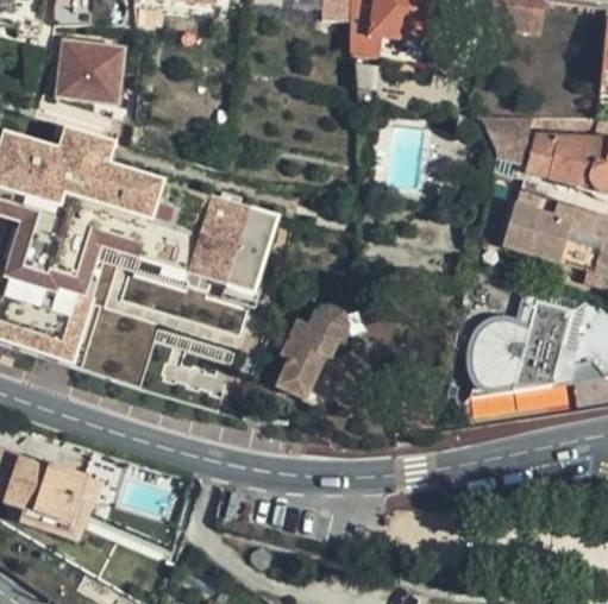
[(323,0),(321,18),(351,20),(351,0),(323,0)]
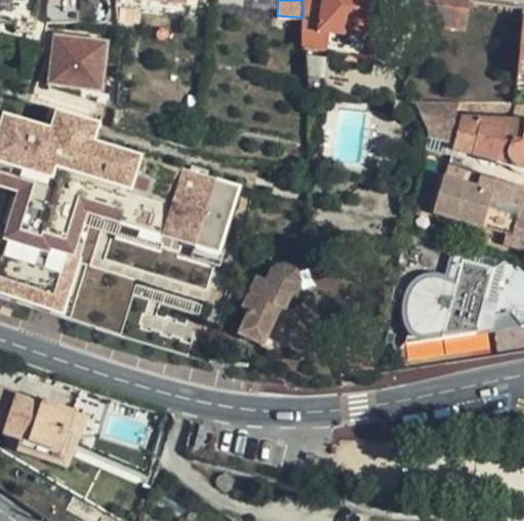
[(301,47),(307,47),(364,54),(366,35),(370,0),(303,0),(303,17),(301,47)]
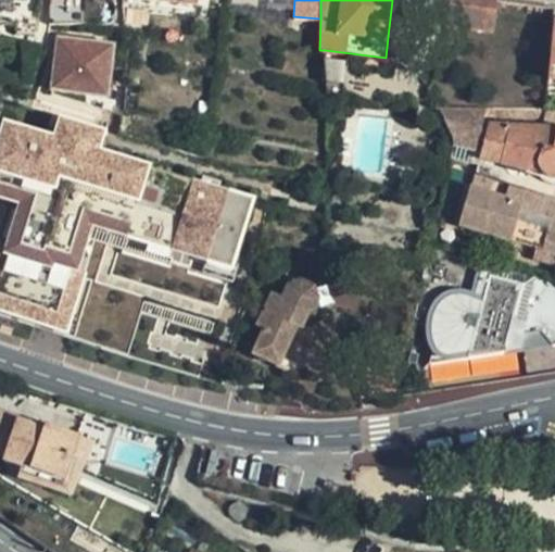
[(392,0),(388,37),(412,40),(415,19),(399,15),(401,0),(392,0)]
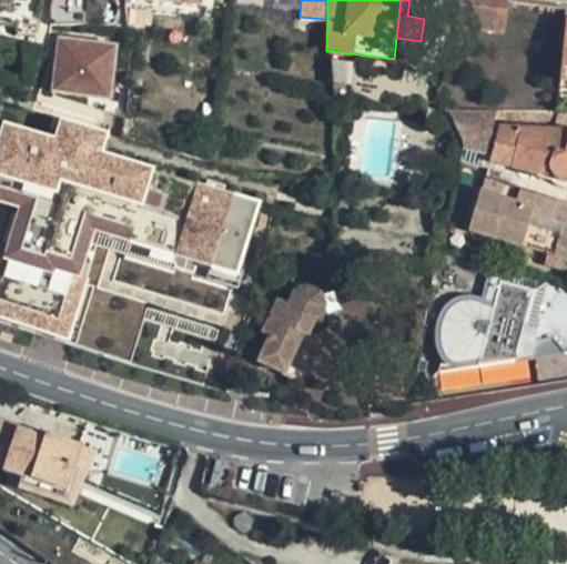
[(458,0),(454,22),(478,26),(482,0),(458,0)]
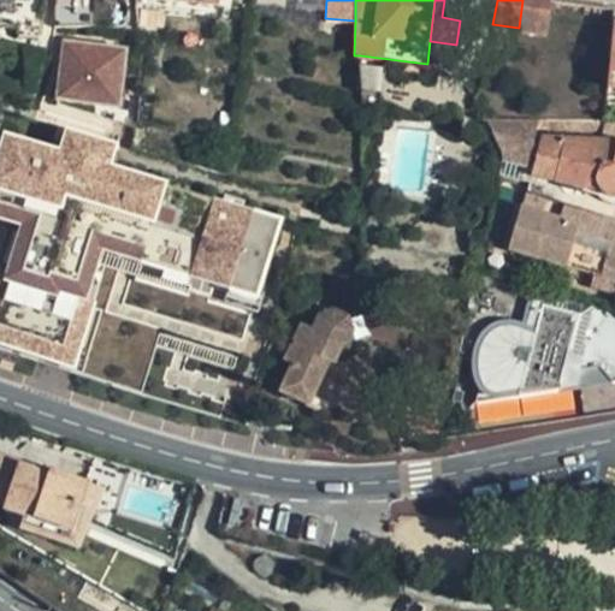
[(547,33),(551,0),(522,0),(519,28),(547,33)]
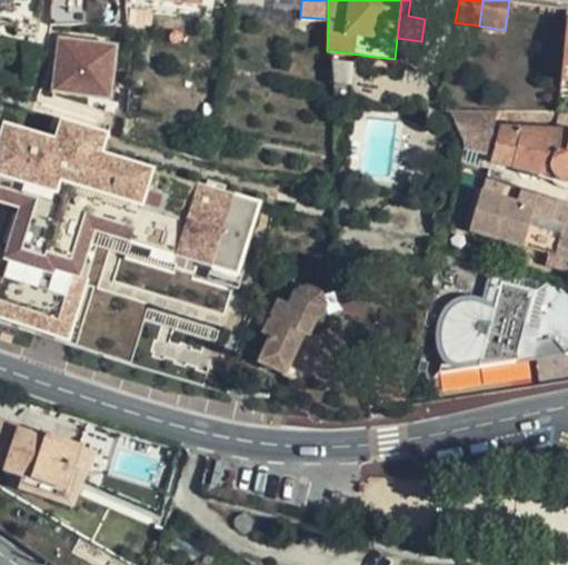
[(108,78),(109,33),(51,33),(51,87),(90,87),(90,78),(108,78)]
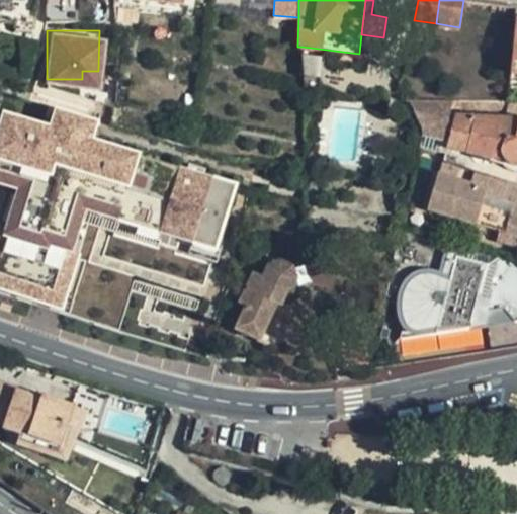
[(82,71),(82,79),(98,79),(98,71),(82,71)]
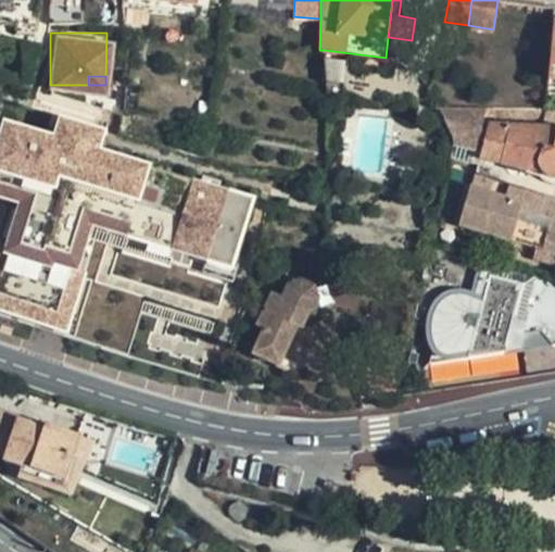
[(124,85),(121,108),(136,109),(138,87),(124,85)]
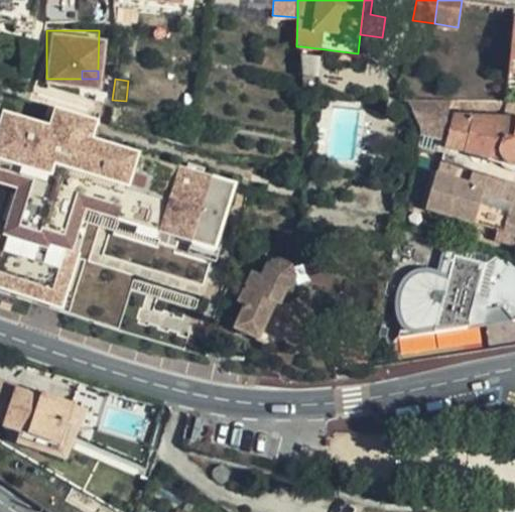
[(451,98),(402,98),(407,106),(416,123),(419,130),(418,134),(439,140),(447,112),(452,98),(451,98)]
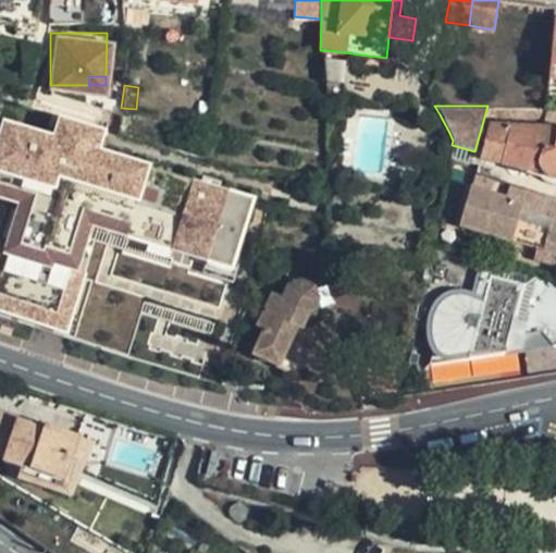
[(518,107),(498,107),(498,117),(518,117),(518,107)]
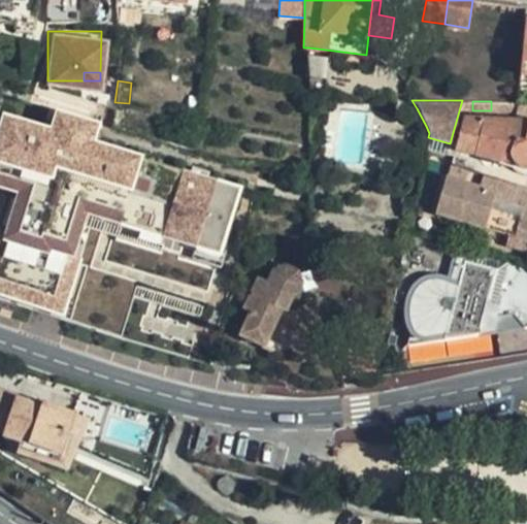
[(520,101),(491,101),(491,110),(520,111),(520,101)]
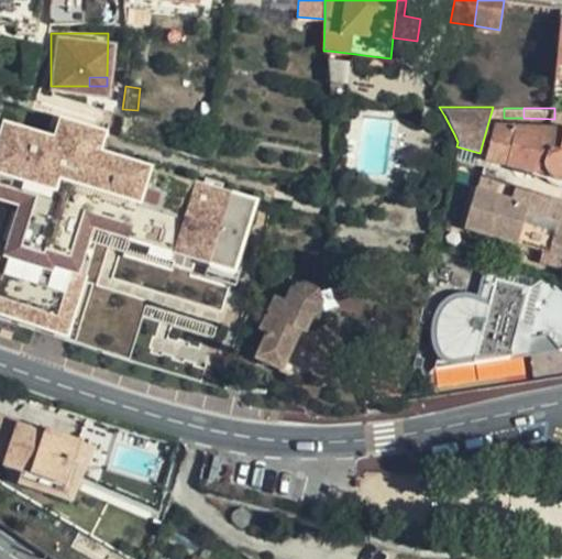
[(51,139),(56,141),(63,121),(56,120),(51,139)]
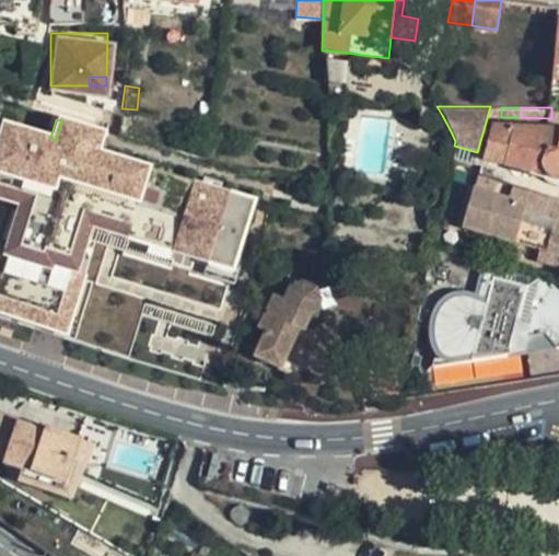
[(62,120),(56,140),(50,138),(18,128),(14,138),(2,135),(0,141),(0,184),(33,195),(28,206),(24,205),(24,207),(13,240),(9,254),(0,251),(0,300),(14,304),(11,315),(55,332),(58,321),(69,324),(83,280),(69,275),(83,228),(81,224),(85,212),(148,231),(146,239),(171,247),(171,254),(231,271),(253,201),(219,190),(221,182),(206,177),(204,185),(105,154),(92,150),(97,131),(62,120)]
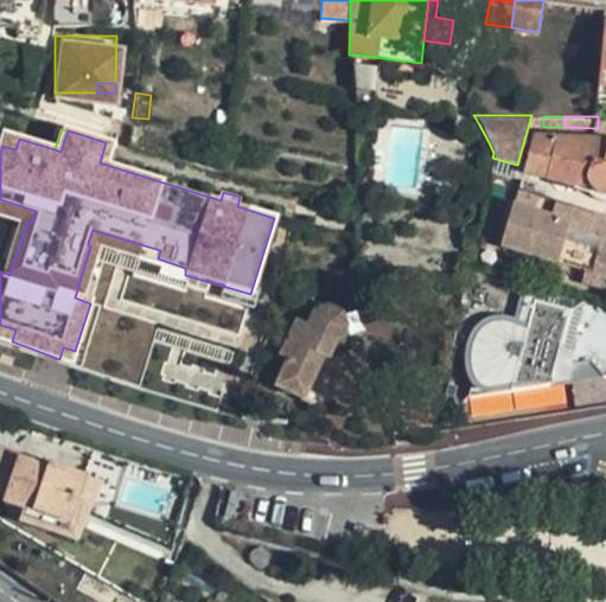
[(535,133),(527,132),(517,165),(527,168),(535,133)]
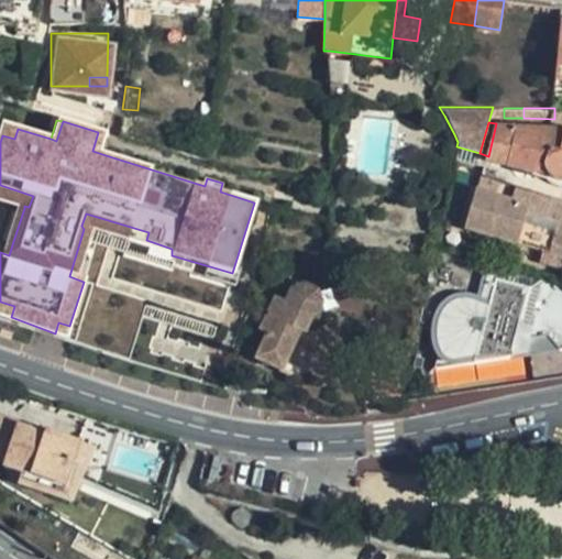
[(561,127),(496,123),(488,156),(487,159),(533,172),(536,166),(543,165),(548,171),(555,176),(561,178),(561,127)]
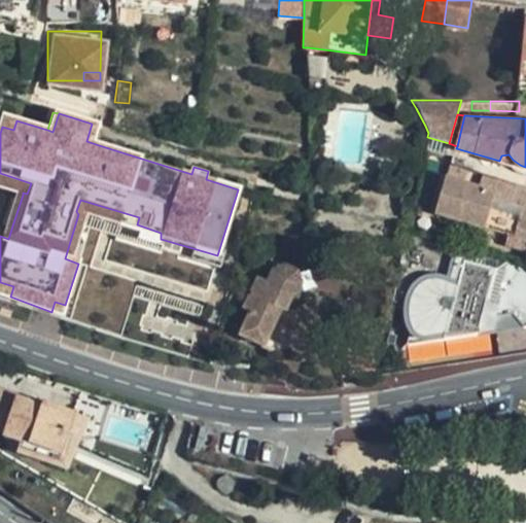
[(5,116),(2,127),(13,130),(16,120),(5,116)]
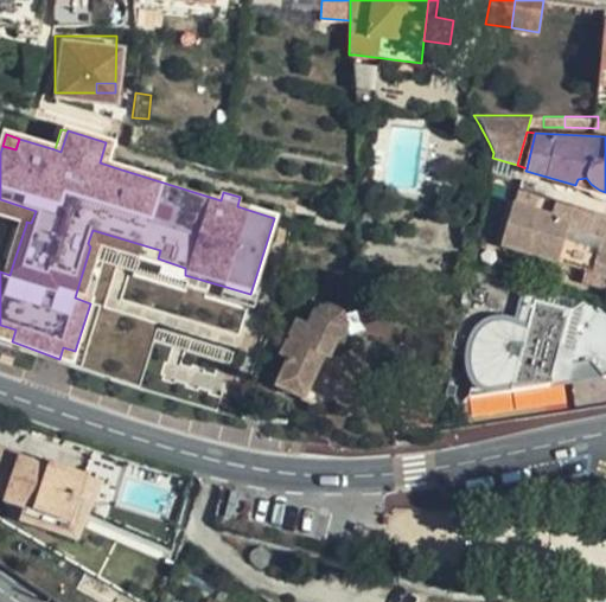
[(106,142),(100,162),(114,167),(117,154),(112,152),(113,145),(106,142)]
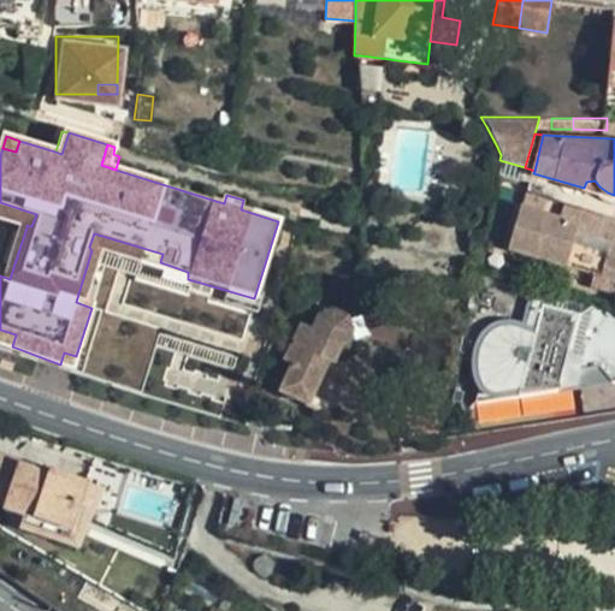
[(547,194),(526,189),(522,200),(543,206),(547,194)]
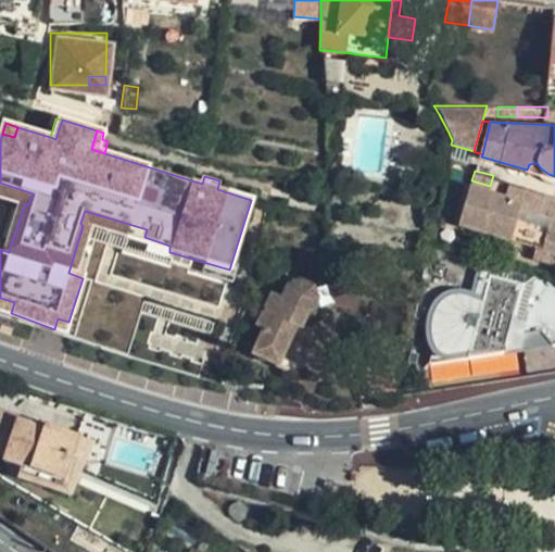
[(554,193),(509,180),(504,196),(471,186),(459,223),(538,247),(534,255),(553,262),(554,254),(554,193)]
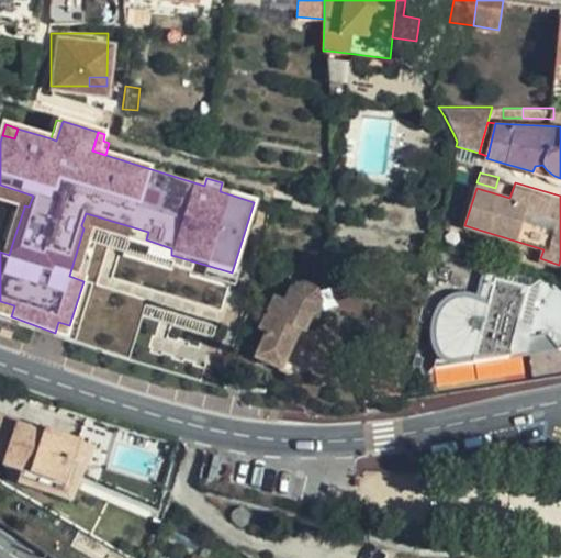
[(0,197),(24,205),(29,207),(33,196),(0,185),(0,197)]
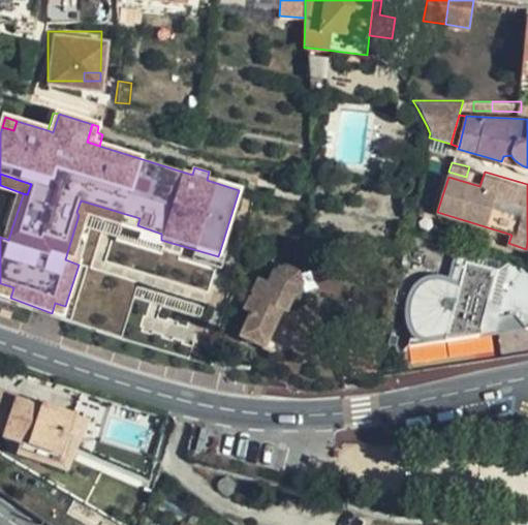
[(2,223),(12,226),(23,195),(12,192),(2,223)]
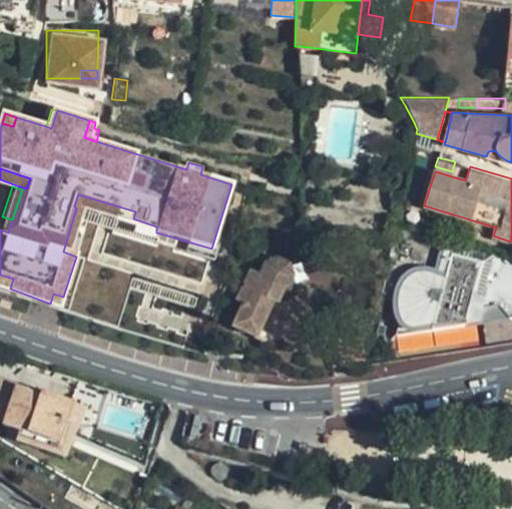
[(197,297),(211,248),(156,232),(156,226),(133,218),(135,211),(78,194),(74,205),(76,208),(63,251),(76,257),(63,297),(53,294),(50,304),(101,325),(106,310),(123,314),(135,277),(197,297)]
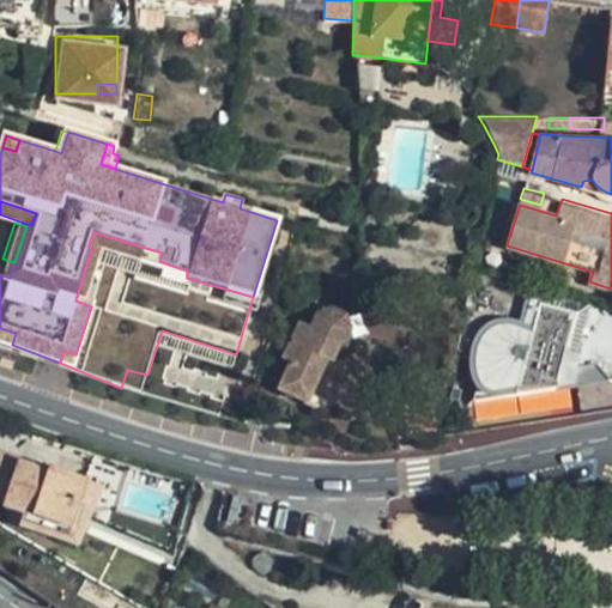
[(609,377),(611,376),(611,308),(472,271),(468,290),(466,299),(456,348),(482,363),(472,399),(558,385),(558,384),(563,369),(597,364),(607,376),(609,377)]
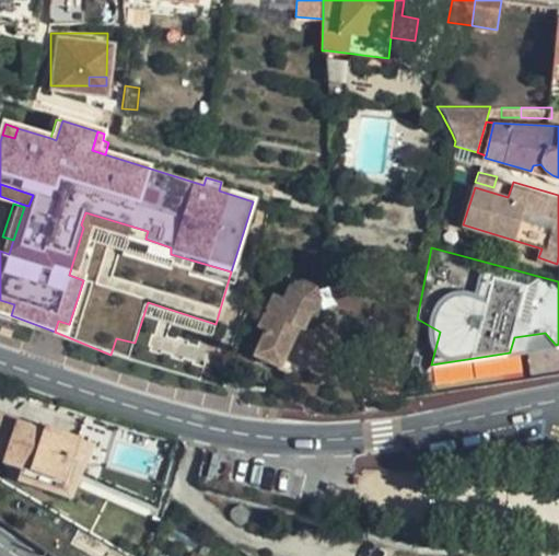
[(286,297),(275,292),(258,326),(266,331),(255,355),(281,368),(287,358),(303,366),(323,375),(337,344),(303,327),(313,312),(313,311),(324,307),(316,286),(304,280),(291,285),(286,297)]
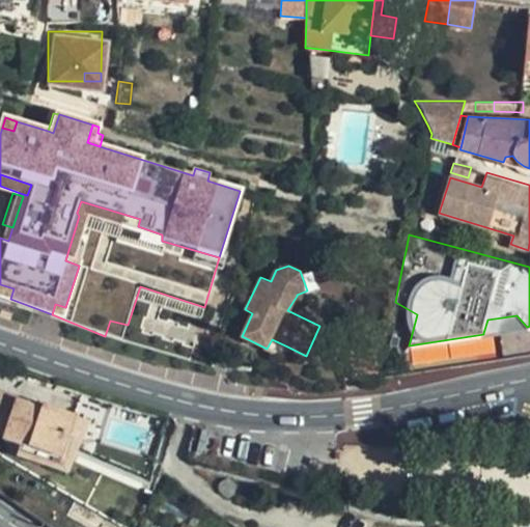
[(0,294),(10,299),(14,288),(0,284),(0,294)]
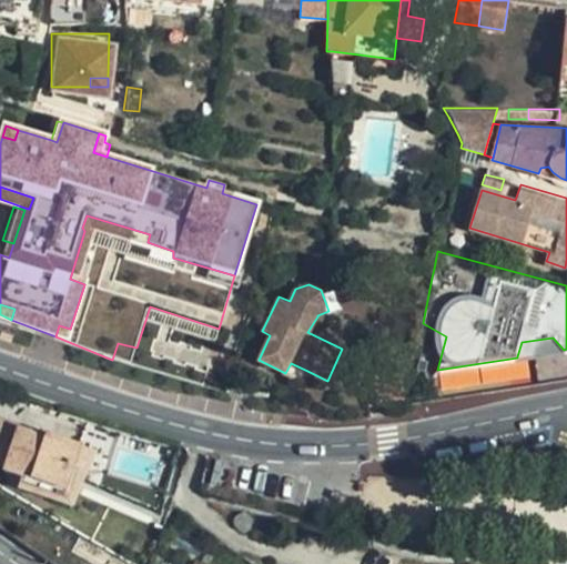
[(517,356),(563,349),(553,338),(522,342),(517,356)]
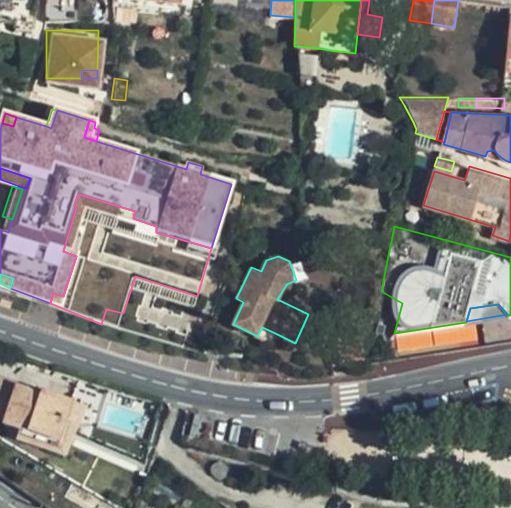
[(101,324),(118,330),(123,313),(106,309),(101,324)]
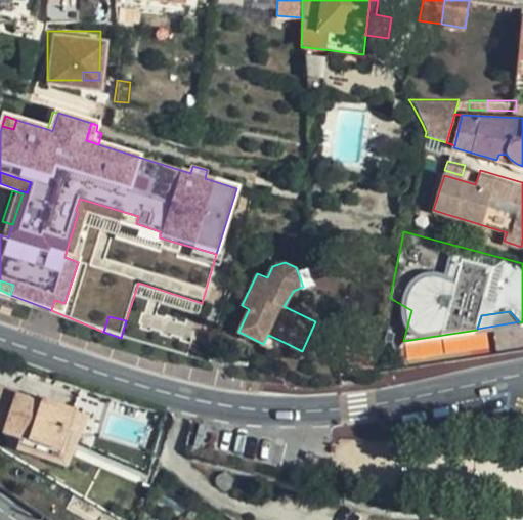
[(268,335),(263,344),(278,351),(284,342),(268,335)]
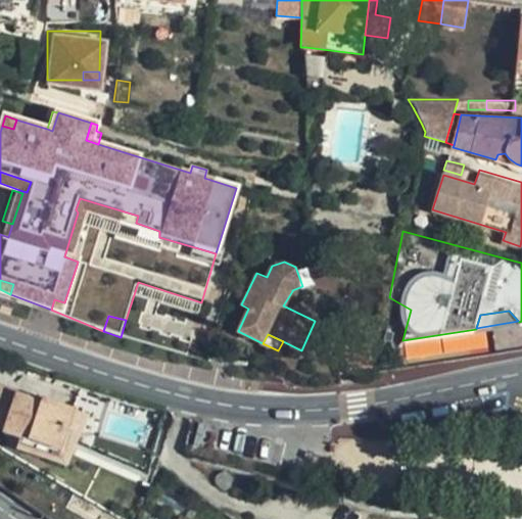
[(2,432),(19,437),(59,451),(74,409),(41,397),(40,399),(16,392),(16,389),(0,383),(0,423),(5,425),(2,432)]
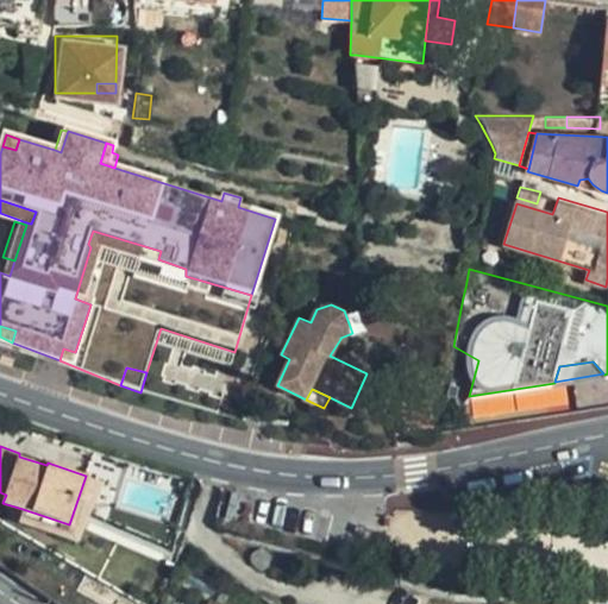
[(69,524),(23,509),(19,522),(79,542),(93,507),(94,508),(102,480),(86,476),(69,524)]
